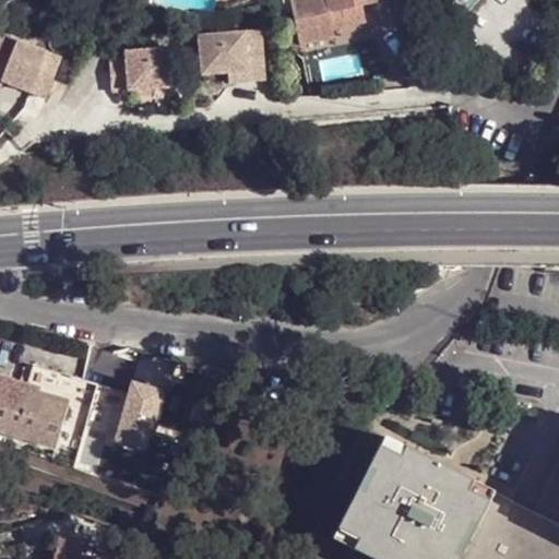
[(334,10),(385,0),(296,0),(306,45),(342,38),(340,24),(337,24),(334,10)]
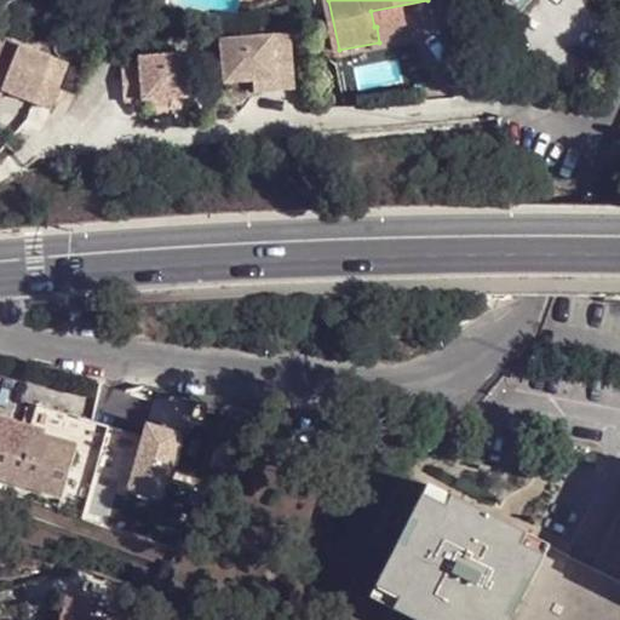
[(455,0),(428,0),(371,11),(374,27),(377,27),(460,10),(455,0)]
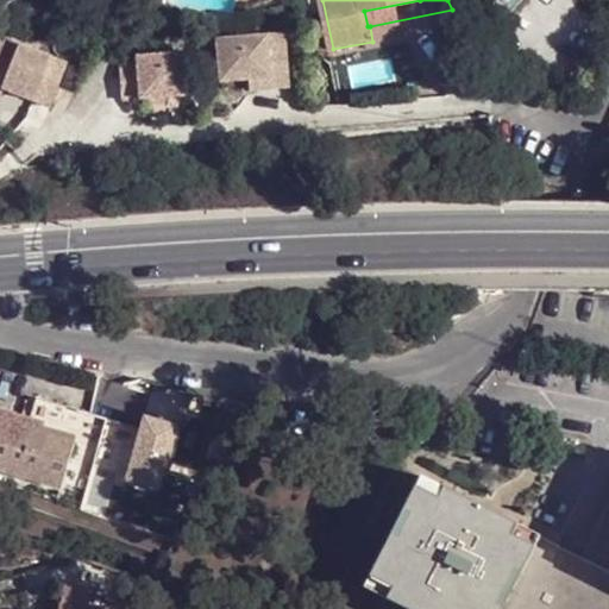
[(73,62),(0,33),(0,102),(2,104),(10,89),(12,85),(20,87),(18,92),(37,99),(55,106),(73,62)]
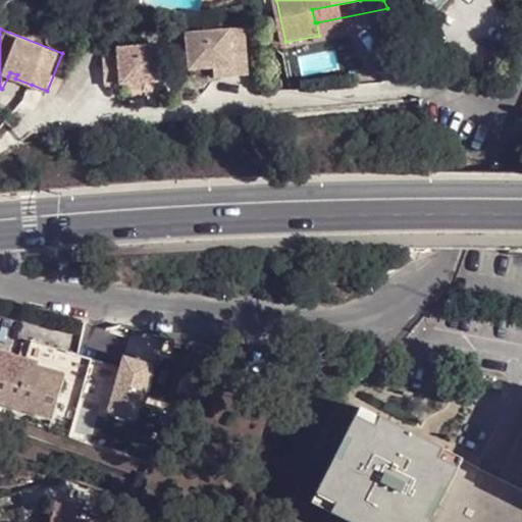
[(251,31),(192,35),(194,70),(219,69),(239,68),(240,77),(256,75),(251,31)]
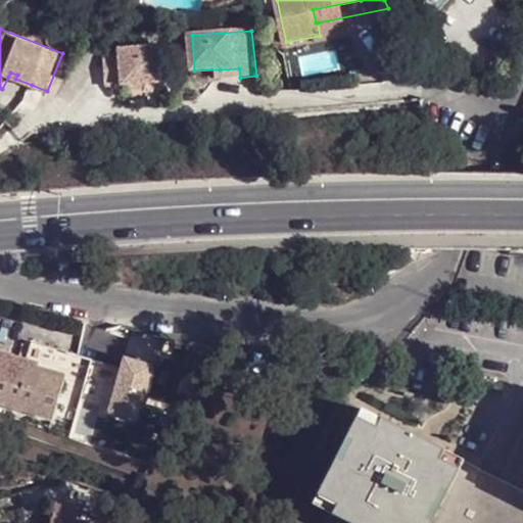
[(169,46),(124,48),(124,56),(108,57),(110,87),(172,83),(169,46)]
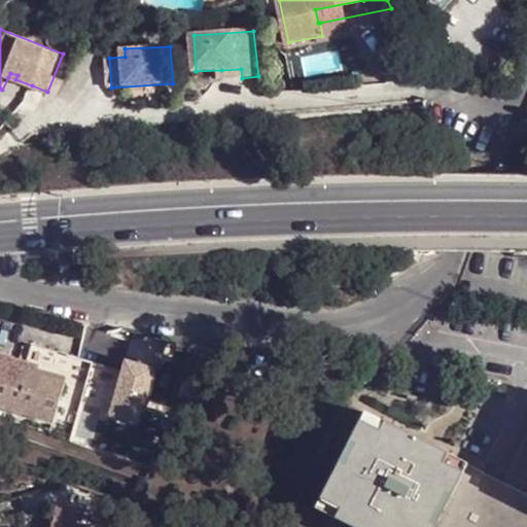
[(241,69),(221,70),(222,79),(242,78),(241,69)]
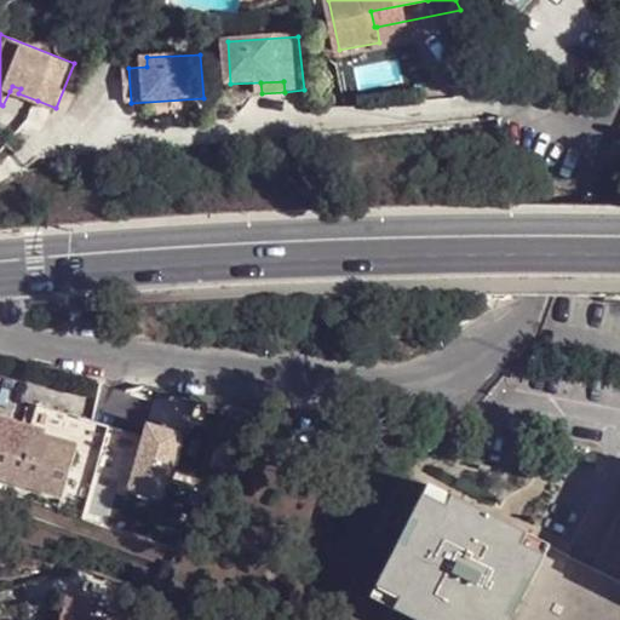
[(30,437),(75,451),(170,478),(188,457),(38,412),(30,437)]
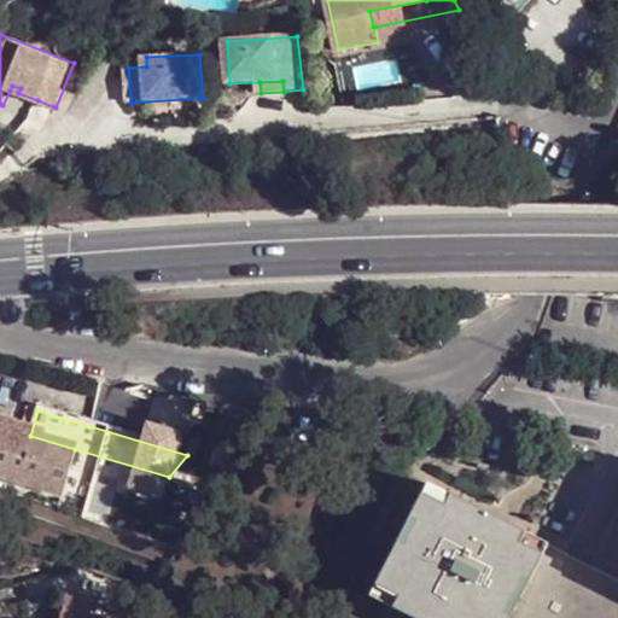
[(62,494),(75,449),(30,436),(19,432),(15,423),(0,418),(0,474),(5,477),(6,474),(40,484),(39,487),(62,494)]
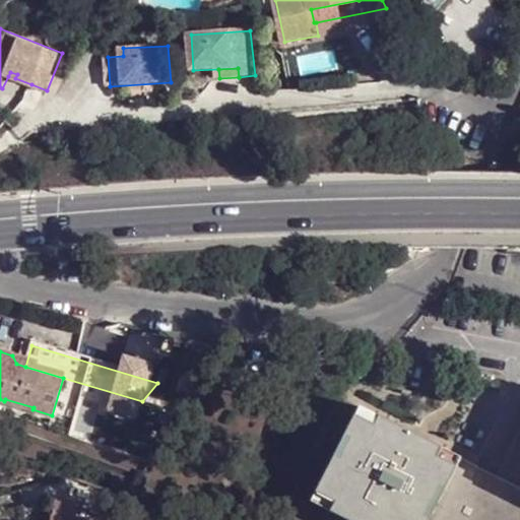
[(373,424),(378,415),(358,405),(353,414),(373,424)]
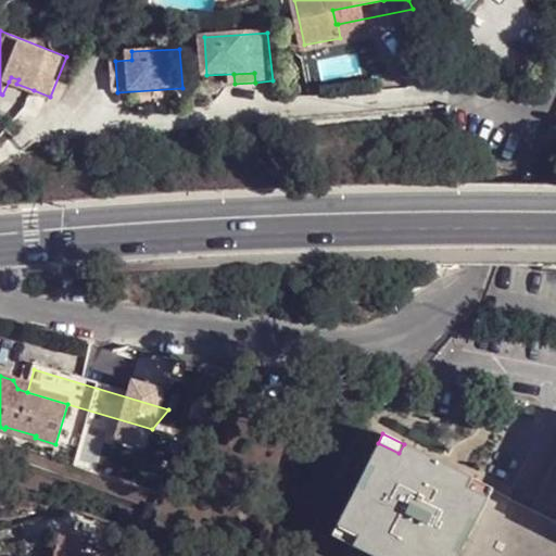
[(471,477),(404,444),(399,453),(378,443),(336,527),(357,536),(352,547),(369,555),(457,555),(488,497),(466,487),(471,477)]
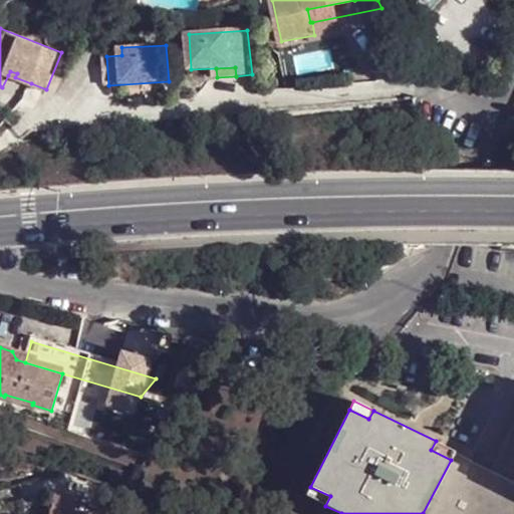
[(431,450),(451,460),(455,452),(436,441),(431,450)]
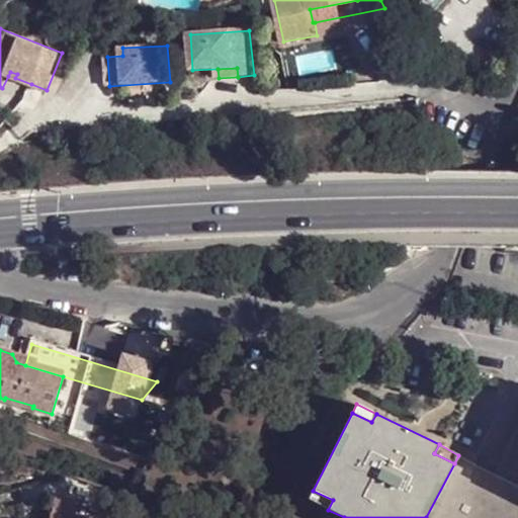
[(517,517),(517,484),(458,455),(454,463),(426,517),(517,517)]
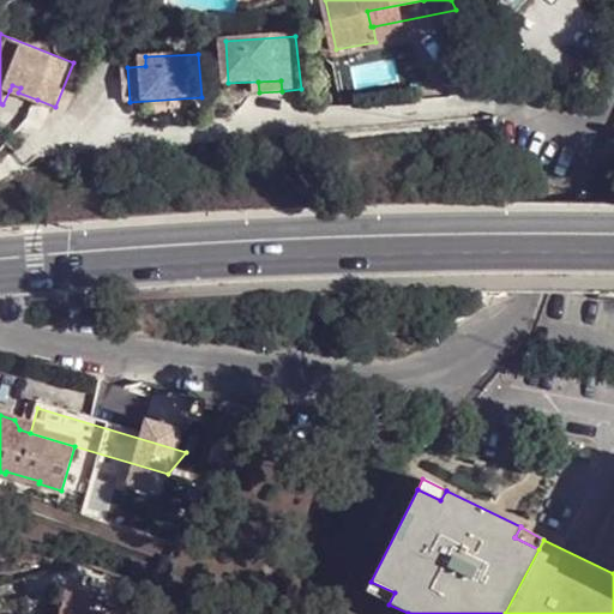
[(365,593),(389,605),(395,593),(371,582),(365,593)]
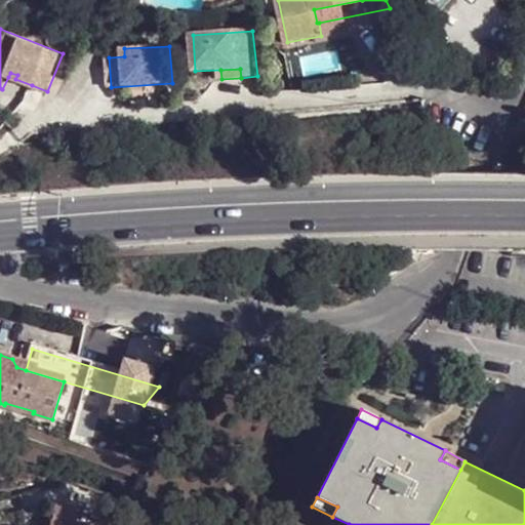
[(158,524),(146,515),(136,524),(158,524)]
